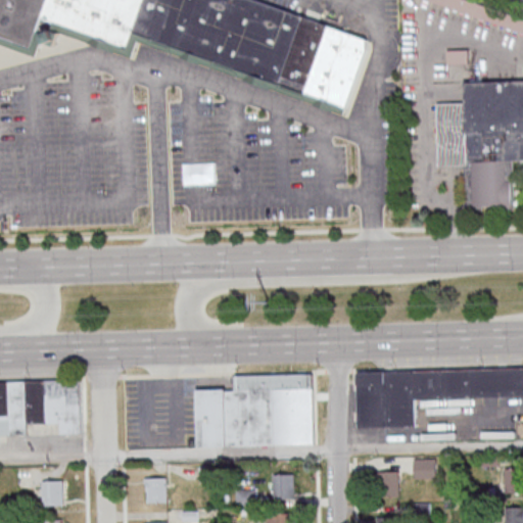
[(0,0),(259,0),(368,38),(368,48),(345,111),(139,40),(133,57),(61,32),(56,45),(41,40),(37,53),(0,40),(0,0)]
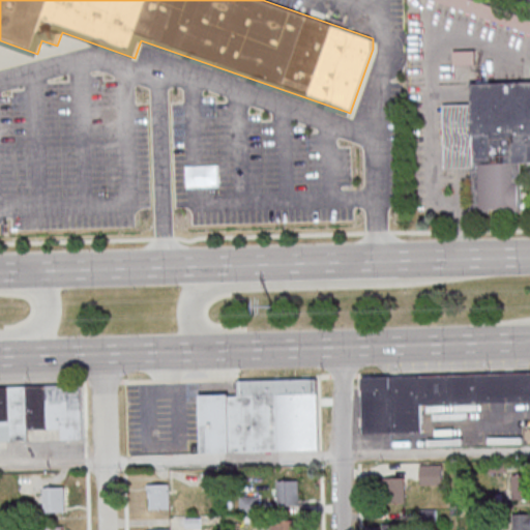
[(475,50),(454,50),(454,64),(475,64),(475,50)]
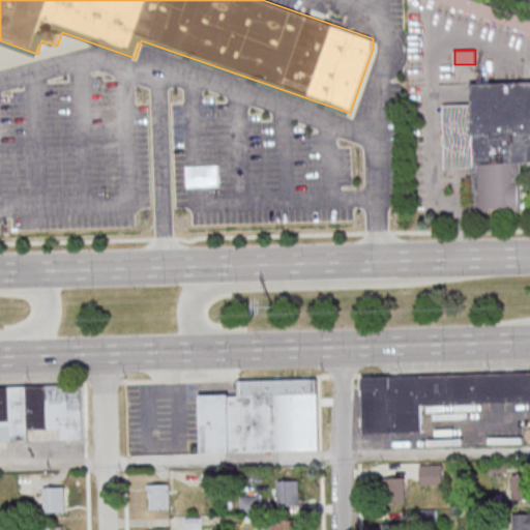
[(471,82),(529,80),(529,159),(522,160),(523,206),(479,207),(478,165),(444,166),(443,104),(471,102),(471,82)]
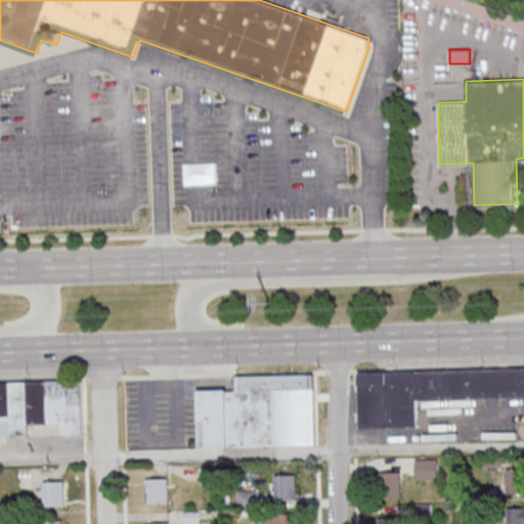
[(355,373),(523,367),(523,396),(415,400),(415,426),(357,428),(355,373)]
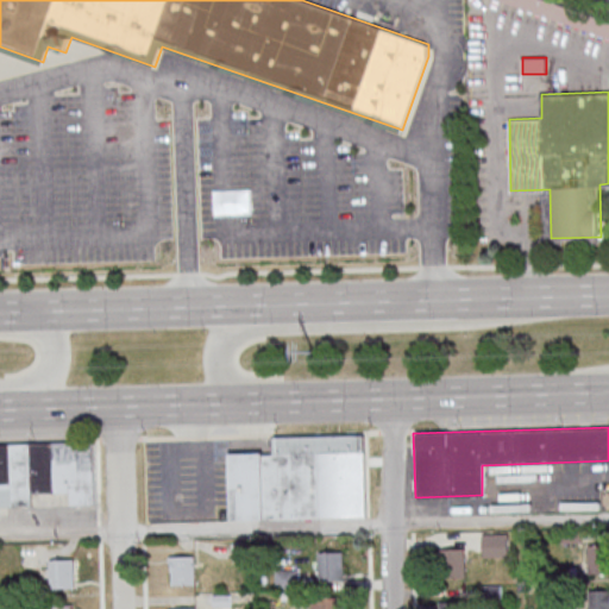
[(270,438),(360,435),(363,516),(228,521),(226,454),(271,453),(270,438)]
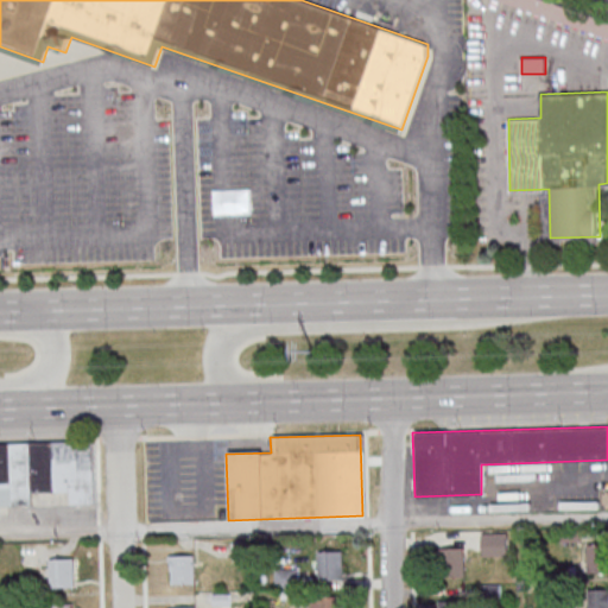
[(0,506),(33,506),(33,493),(73,493),(73,505),(97,504),(96,442),(0,443),(0,506)]
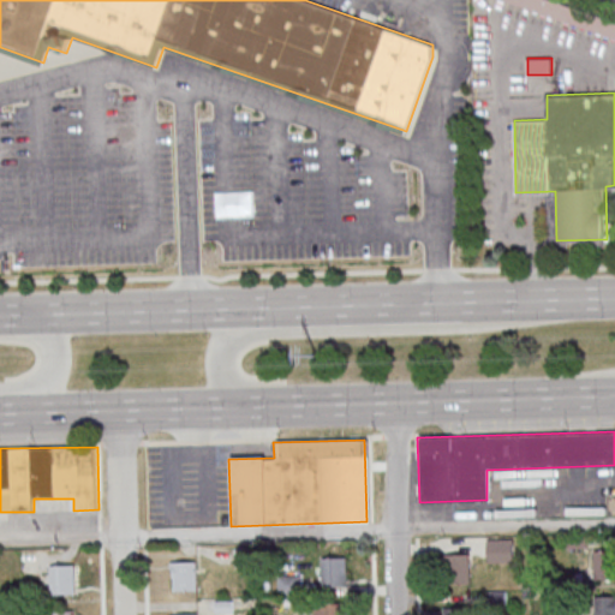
[(513,538),(488,538),(488,561),(513,561),(513,538)]
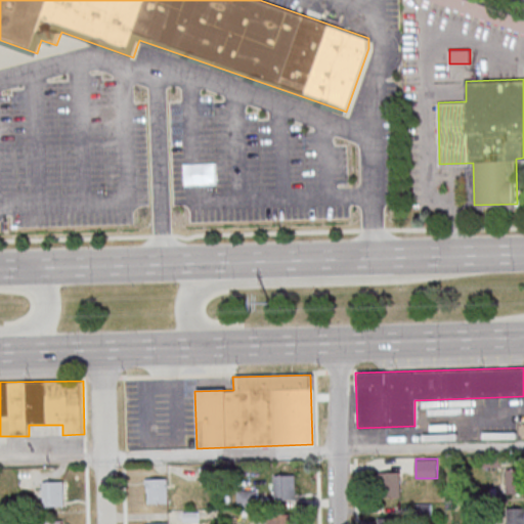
[(504,469),(523,468),(523,493),(505,493),(504,469)]
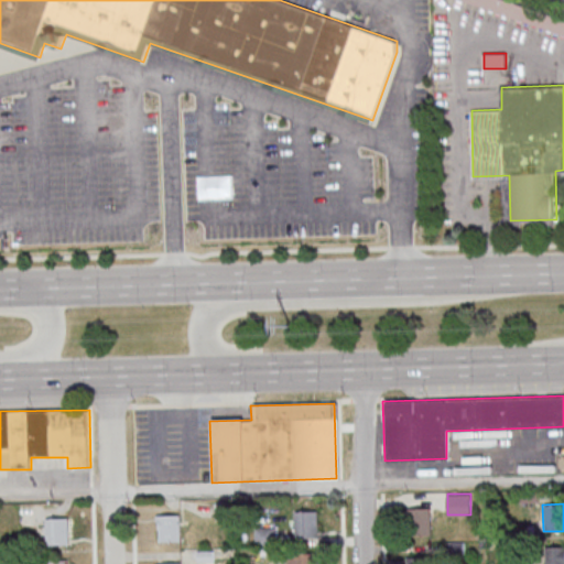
[(405,508),(427,507),(429,534),(407,535),(405,508)]
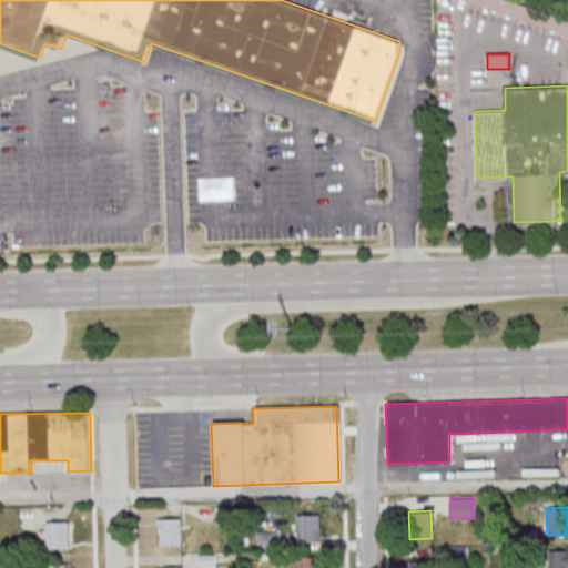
[(295,515),(317,514),(318,541),(296,543),(295,515)]
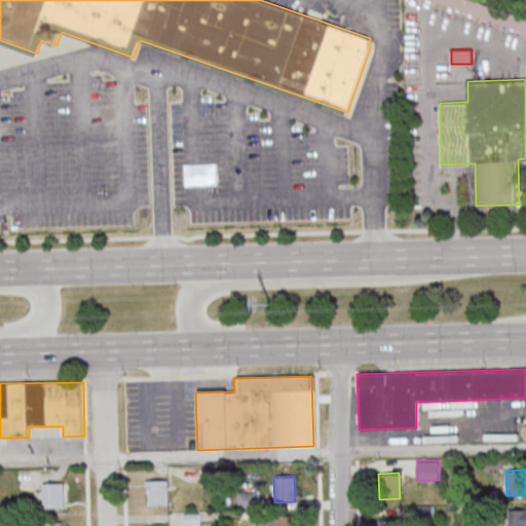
[(145,481),(165,480),(165,505),(146,506),(145,481)]
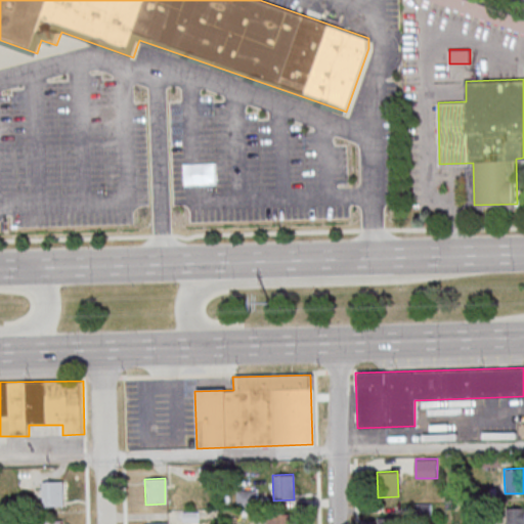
[(41,481),(61,480),(61,506),(41,507),(41,481)]
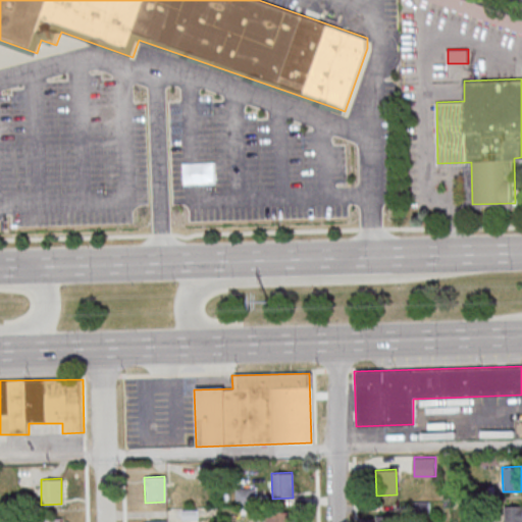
[(257,506),(257,487),(238,487),(238,506),(257,506)]
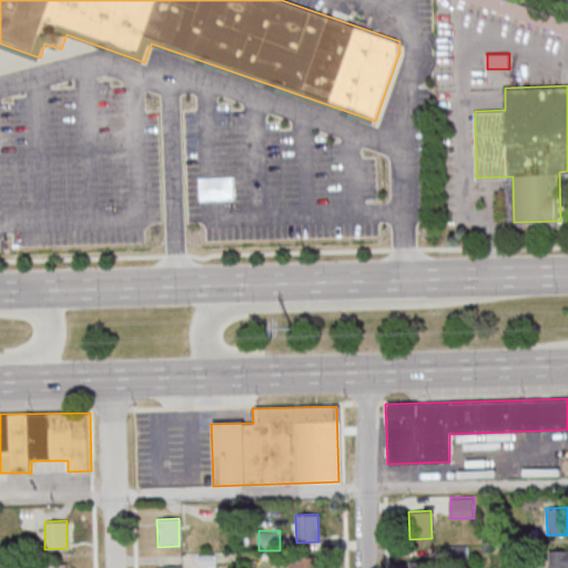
[(547,567),(547,549),(567,549),(567,567),(547,567)]
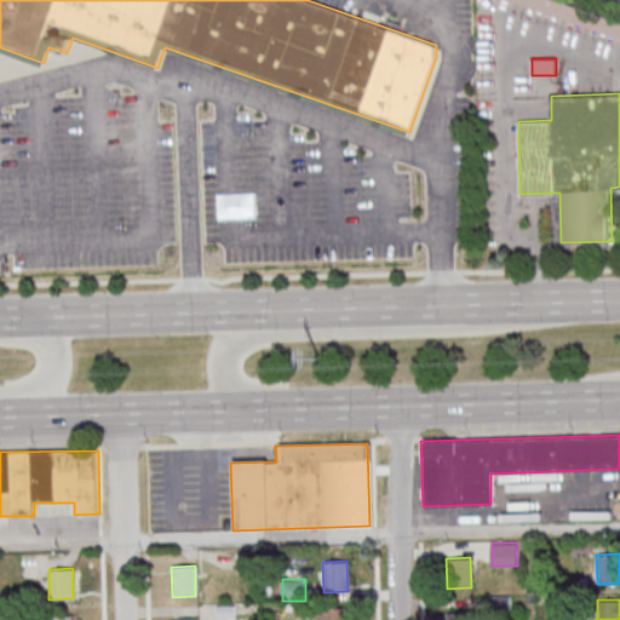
[(322,619),(322,607),(346,607),(346,619),(322,619)]
